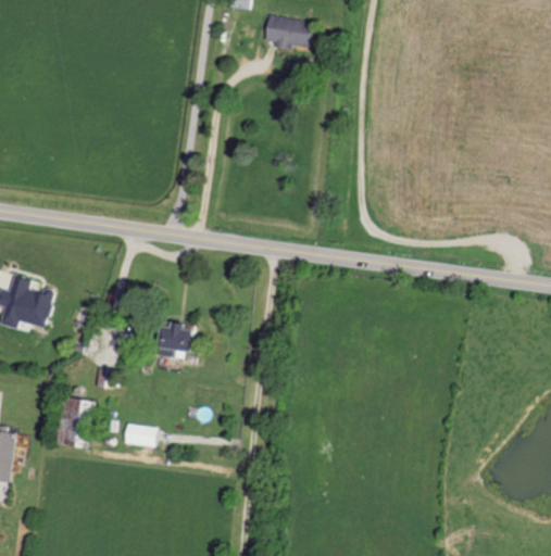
[(289,46),(290,45),(310,47),(313,21),(267,15),(264,42),(289,46)]
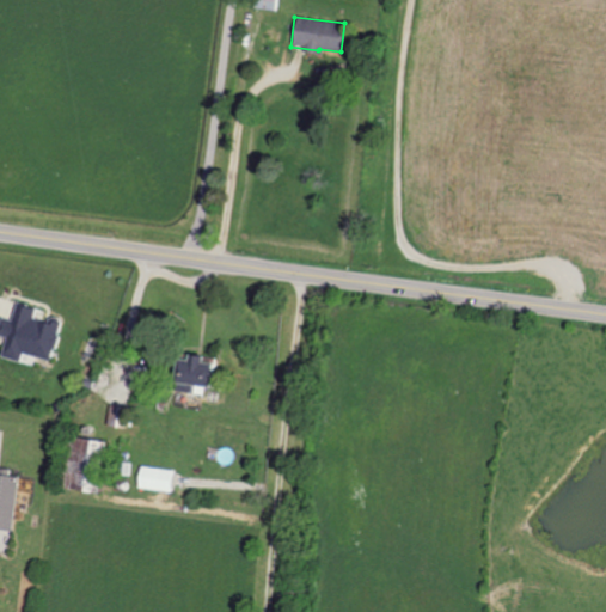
[(0,356),(18,361),(20,354),(49,360),(60,318),(48,316),(46,322),(31,318),(34,306),(14,301),(10,319),(0,317),(0,336),(4,337),(0,352),(0,356)]
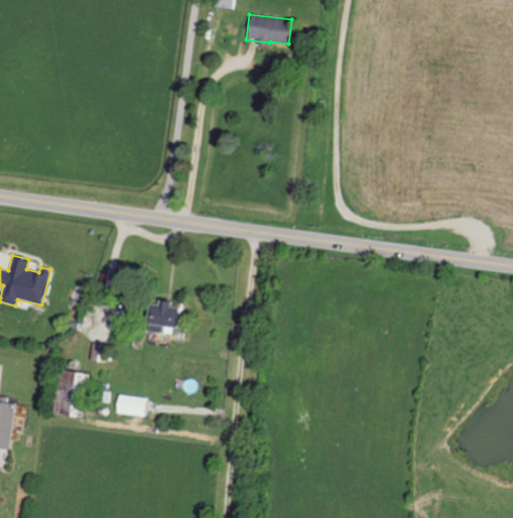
[(150,329),(173,335),(179,307),(172,305),(172,301),(157,297),(150,329)]
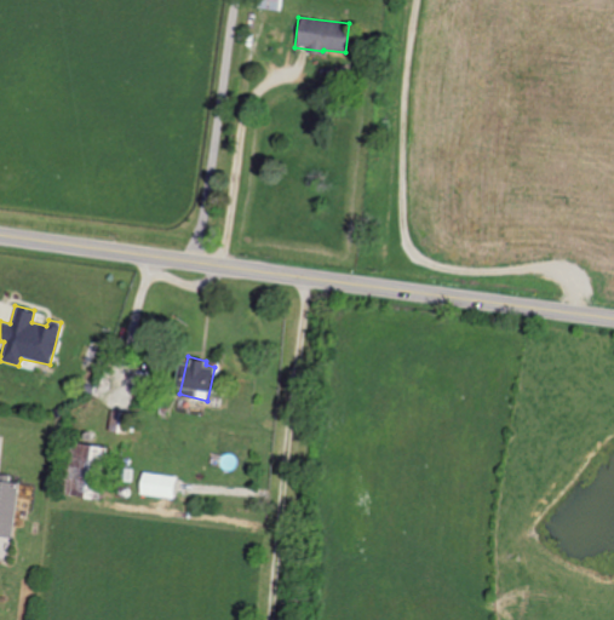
[(72,489),(91,488),(90,447),(70,448),(72,489)]
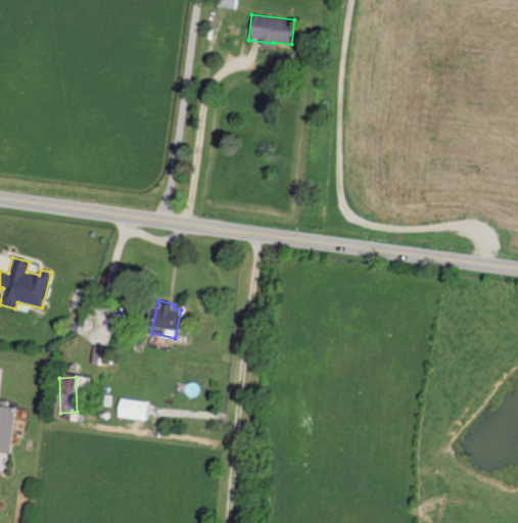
[(116,417),(145,420),(147,400),(119,397),(116,417)]
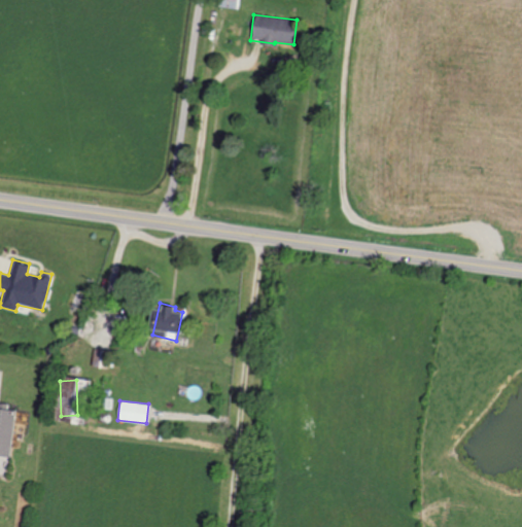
[(0,455),(7,456),(13,403),(0,402),(0,455)]
